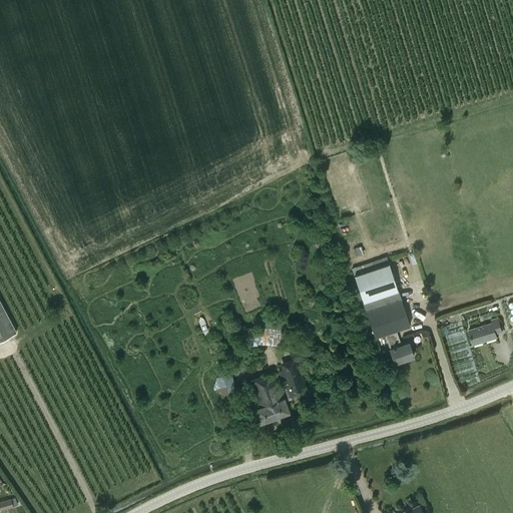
[(402,329),(410,326),(390,264),(389,264),(386,257),(352,269),(354,275),(375,338),(385,335),(390,349),(395,363),(413,357),(409,343),(401,345),(396,331),(402,329)]
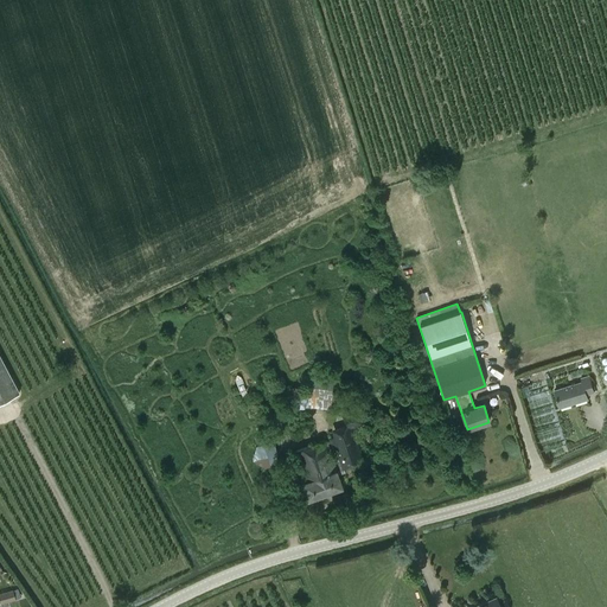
[(0,402),(19,393),(0,357),(0,402)]
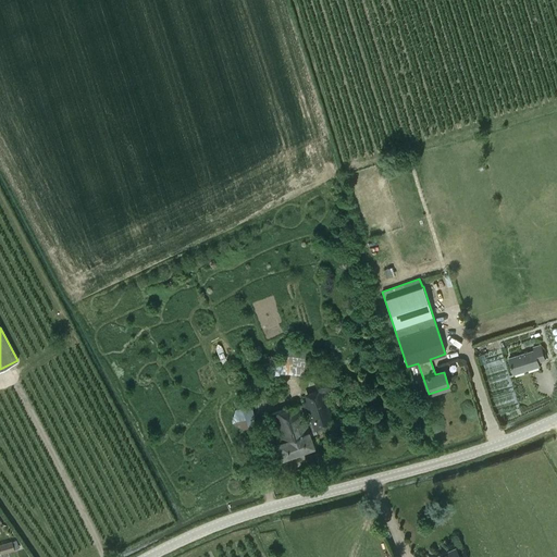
[(305,374),(307,345),(282,344),(281,357),(264,356),(264,372),(305,374)]
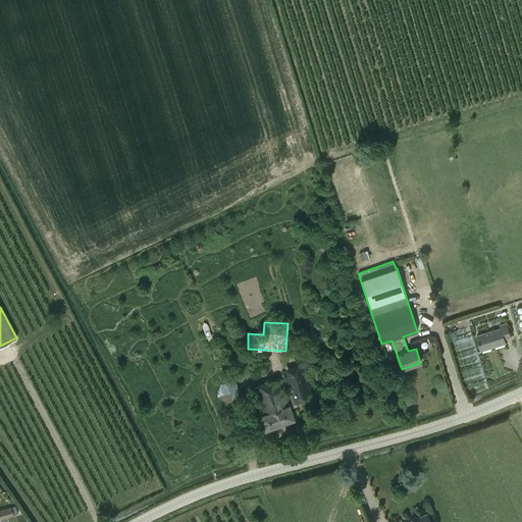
[(507,323),(500,325),(501,328),(477,335),(481,351),(506,343),(505,340),(511,337),(507,323)]
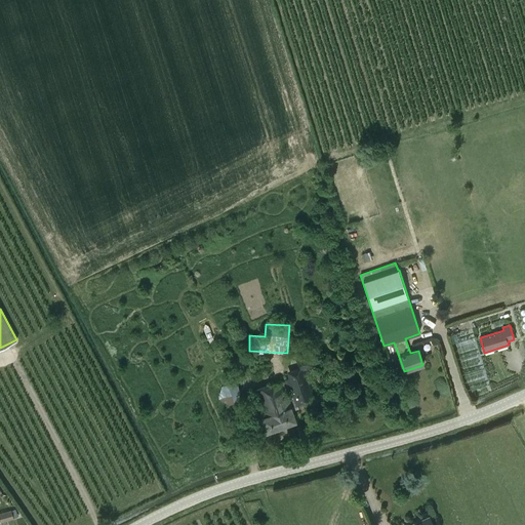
[(282,380),(268,386),(282,427),(295,422),(292,410),(298,408),(297,405),(315,399),(303,370),(315,367),(310,351),(294,356),(298,367),(286,371),(288,378),(284,379),(290,397),(293,406),(291,407),(282,380)]
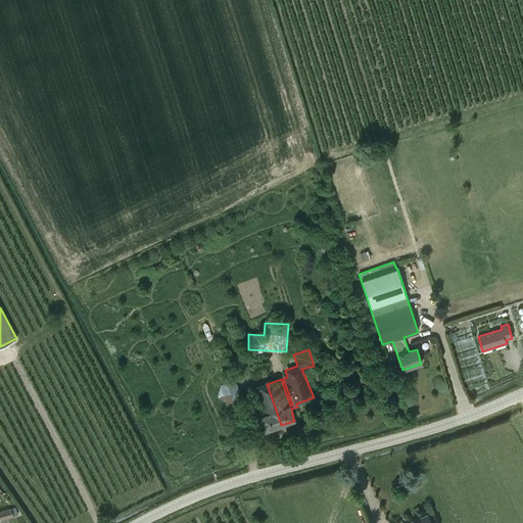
[(219,376),(222,383),(218,394),(219,397),(229,403),(233,400),(241,397),(237,383),(235,383),(233,375),(219,376)]
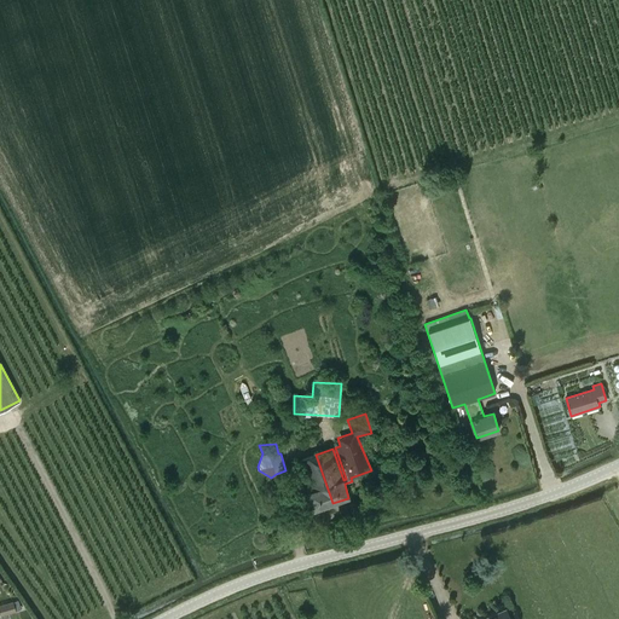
[(313,510),(333,503),(316,455),(298,461),(308,492),(307,493),(313,510)]
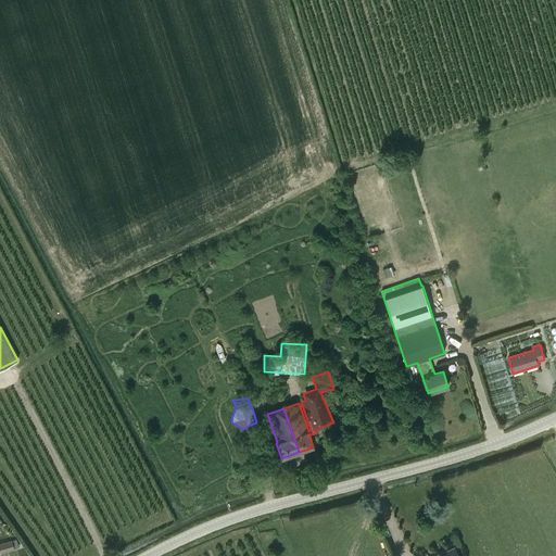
[(363,433),(356,415),(346,418),(353,438),(363,433)]
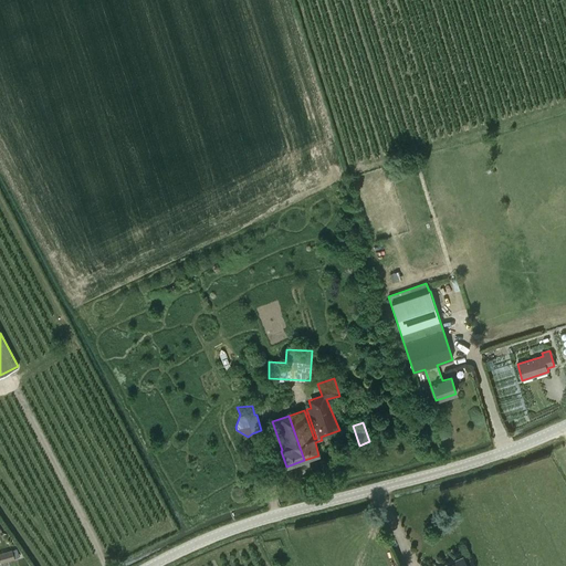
[(0,562),(0,563),(19,557),(17,548),(0,553),(0,562)]
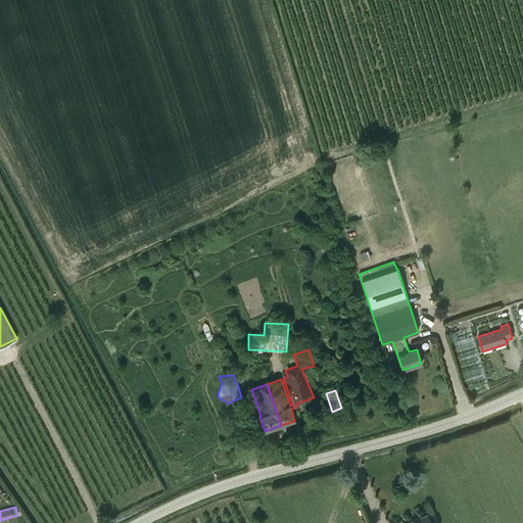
[(431,522),(427,514),(407,522),(431,522)]
